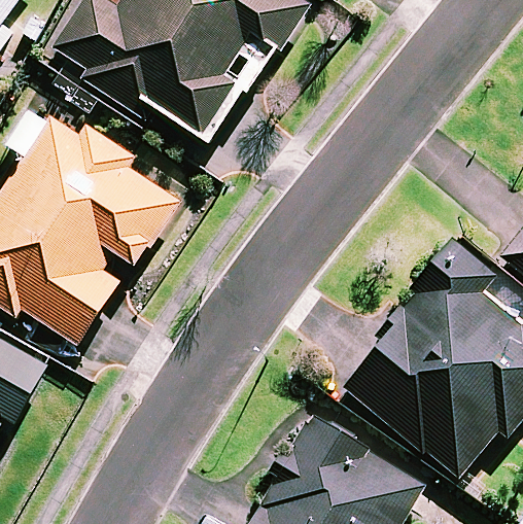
[(19,0),(0,0),(0,51),(12,35),(0,26),(0,24),(19,0)]
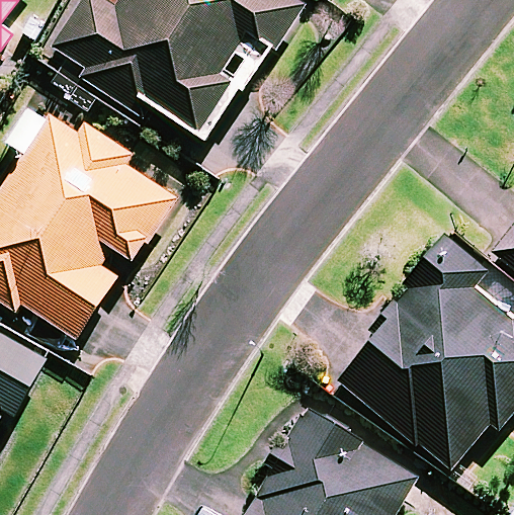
[(106,0),(82,0),(54,40),(87,65),(81,74),(142,118),(153,101),(205,139),(302,4),(295,0),(118,0),(114,6),(106,0)]
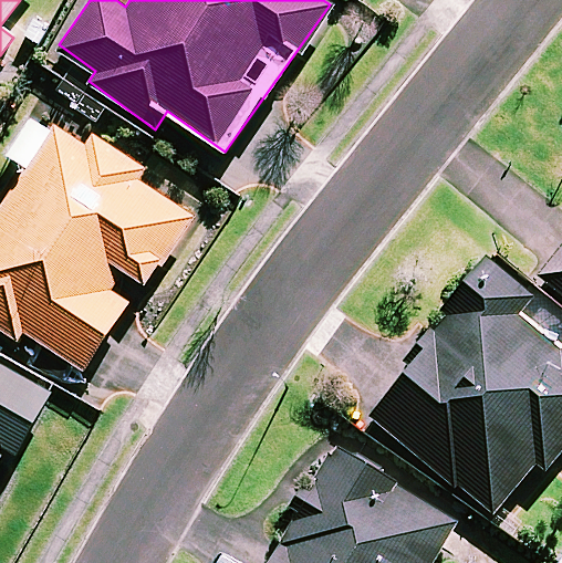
[(138,175),(144,166),(72,118),(64,131),(37,113),(8,156),(29,170),(0,214),(0,327),(17,339),(23,329),(83,368),(127,301),(110,290),(123,269),(147,284),(196,212),(138,175)]
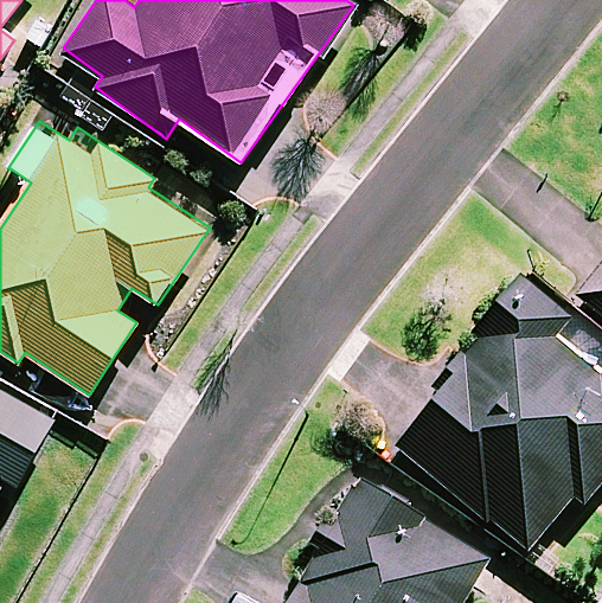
[(601,250),(569,289),(601,316),(601,250)]
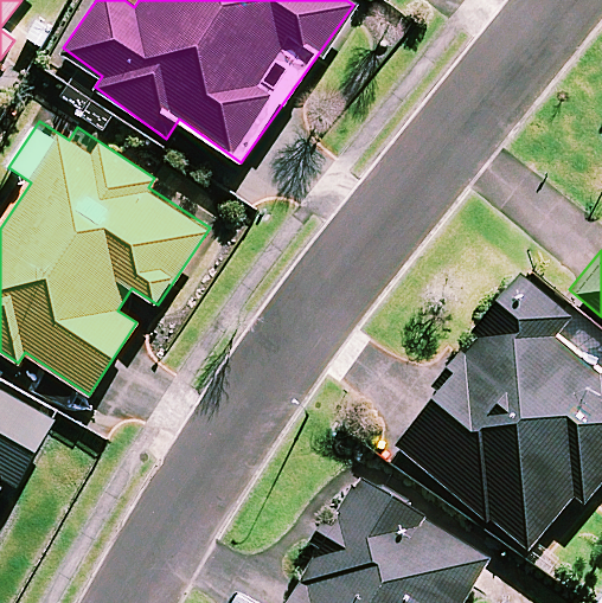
[(567,312),(518,275),(389,446),(527,550),(569,494),(583,504),(601,479),(601,347),(562,318),(567,312)]
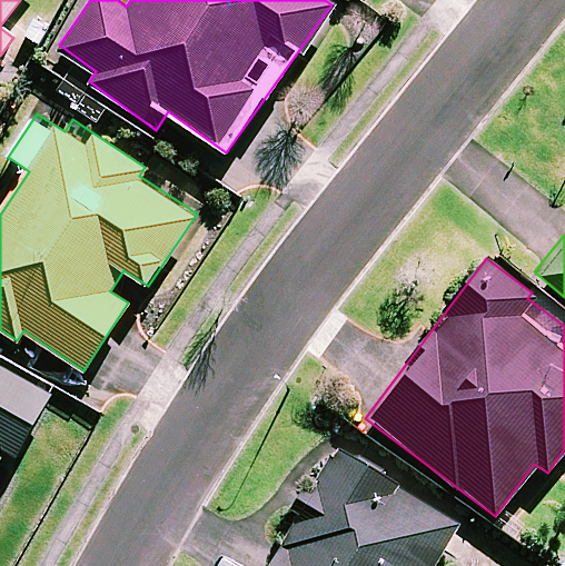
[(50,395),(0,366),(0,453),(2,449),(16,457),(50,395)]
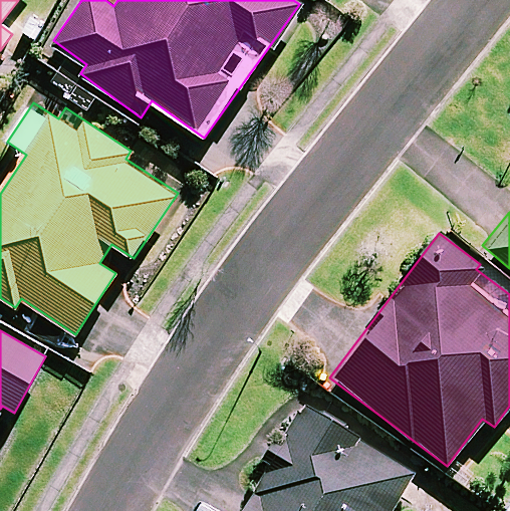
[(388,510),(413,471),(297,400),(259,462),(268,468),(241,510),(388,510)]
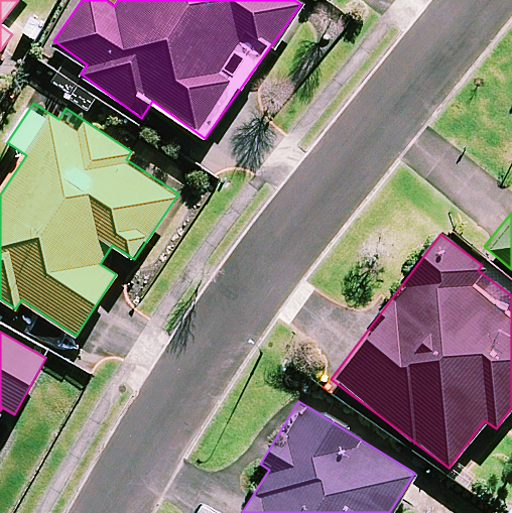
All buildings are outlined.
